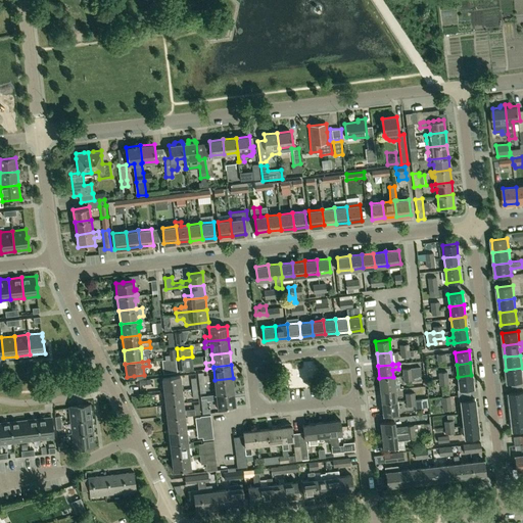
[(403,376),(420,374),(420,367),(411,368),(411,369),(402,370),(403,376)]
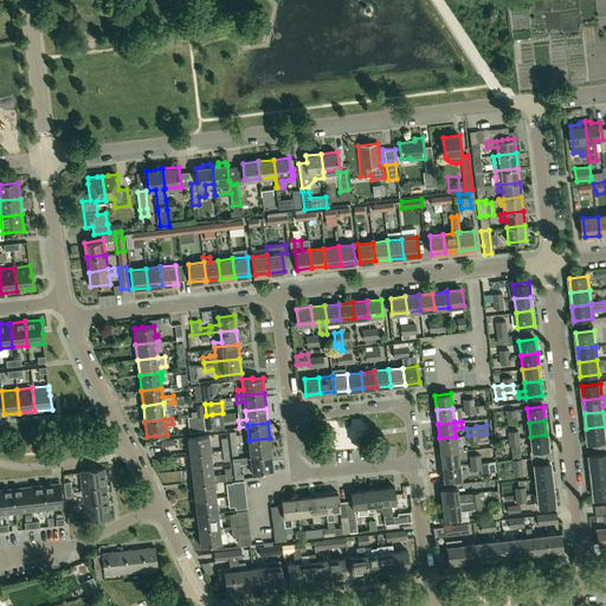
[(588,444),(605,440),(605,439),(605,426),(586,429),(588,444)]
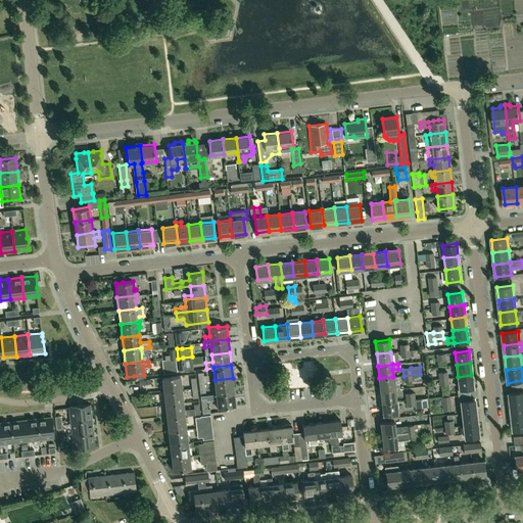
[(420,374),(403,376),(405,382),(421,380),(420,374)]
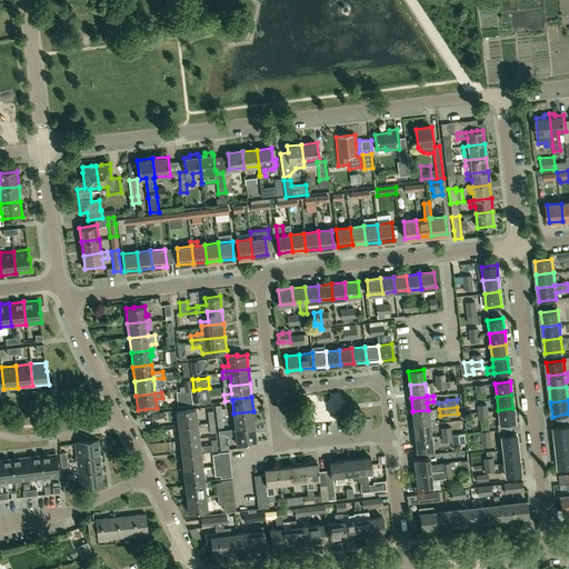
[(177,426),(197,423),(196,408),(185,409),(185,410),(176,411),(177,426)]
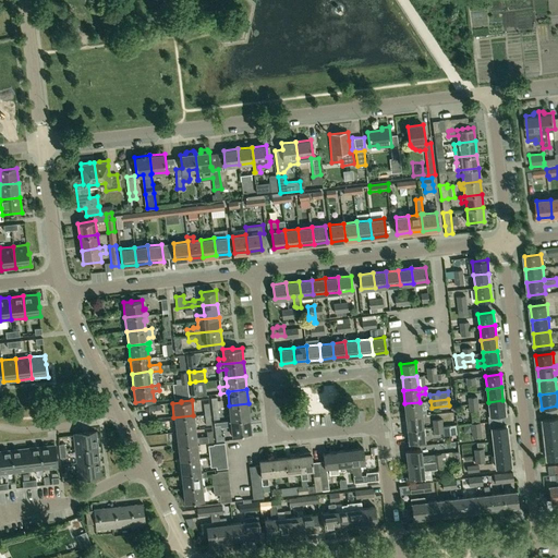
[(488,402),(489,414),(505,412),(502,400),(488,402)]
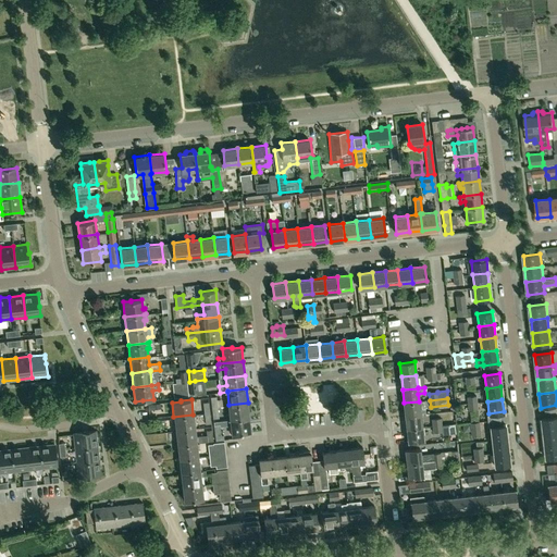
[(406,416),(420,415),(419,401),(404,403),(406,416)]
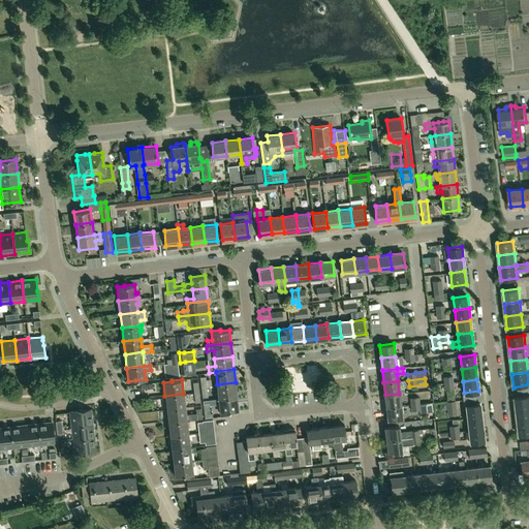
[(219,398),(237,396),(236,382),(217,384),(218,394),(216,394),(216,399),(219,399),(219,398)]
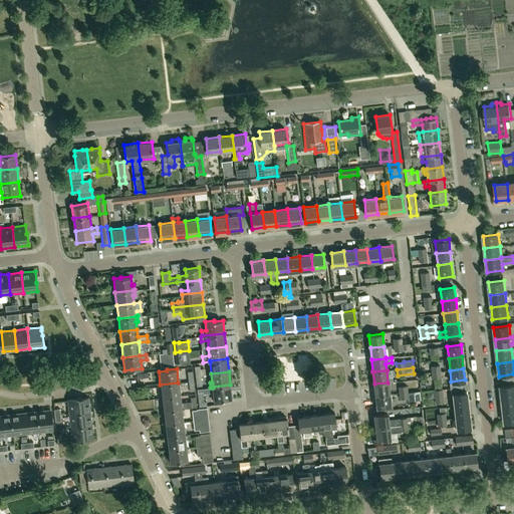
[(162,398),(180,396),(178,382),(160,384),(162,398)]
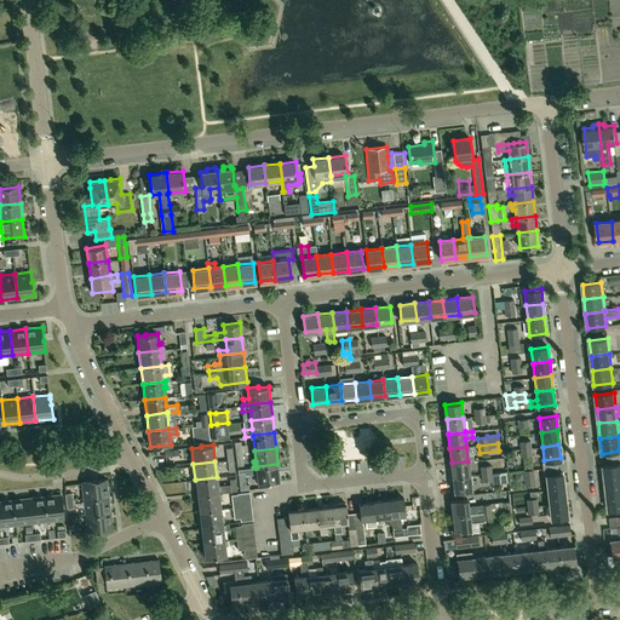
[(453,477),(470,476),(468,461),(452,463),(453,477)]
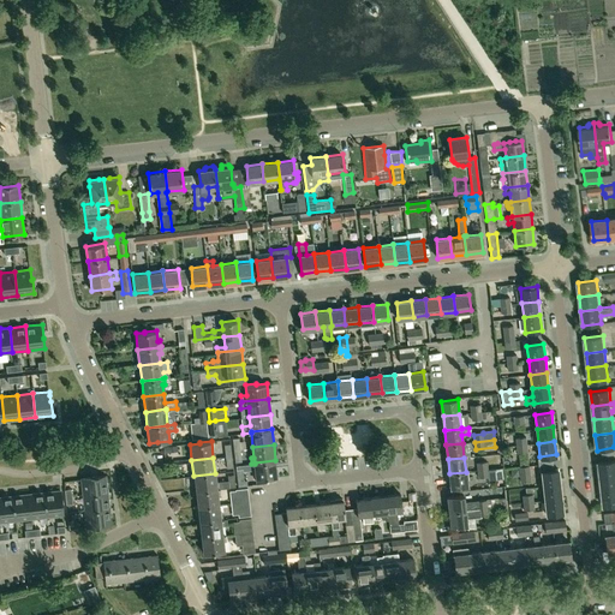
[(275,460),(255,463),(255,464),(251,464),(252,470),(255,470),(256,479),(268,478),(268,477),(278,477),(275,460)]
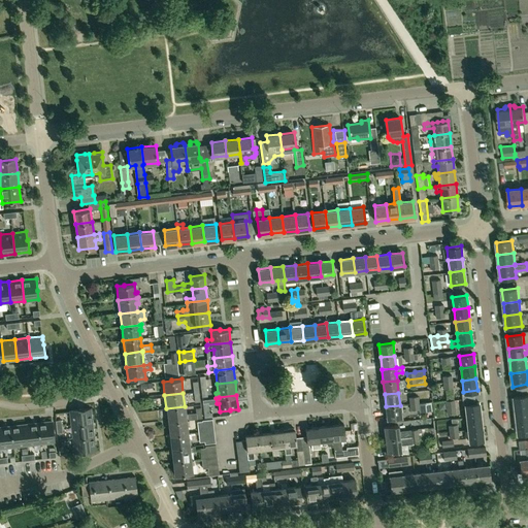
[(515,410),(527,408),(527,395),(514,397),(515,410)]
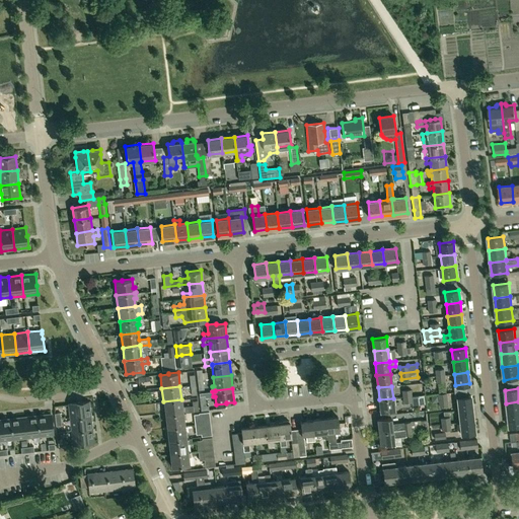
[(205,395),(199,396),(201,411),(208,410),(208,405),(206,405),(205,395)]
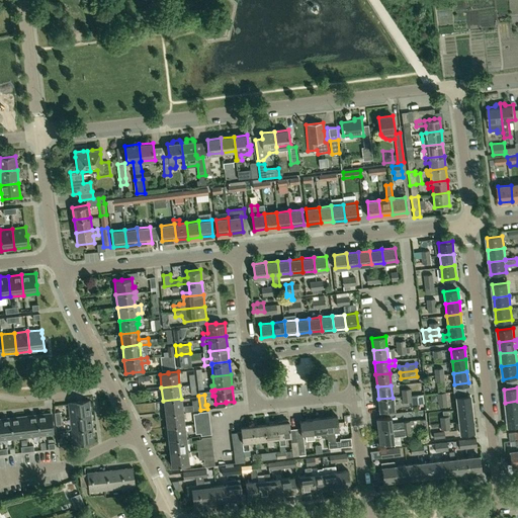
[(469,395),(456,396),(457,410),(471,408),(469,395)]
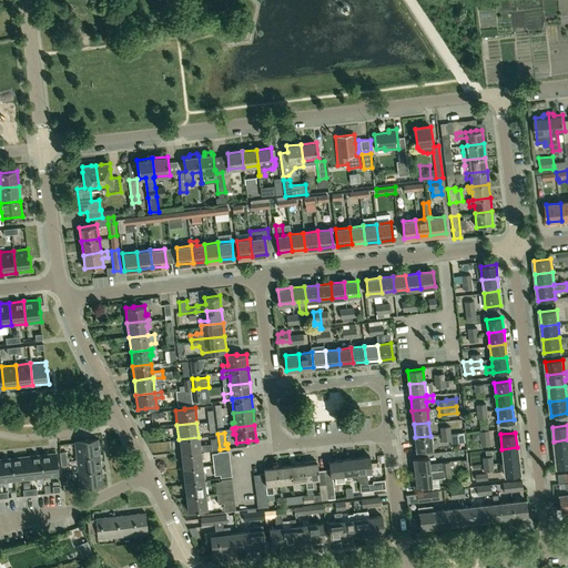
[(430,436),(415,437),(417,450),(432,449),(430,436)]
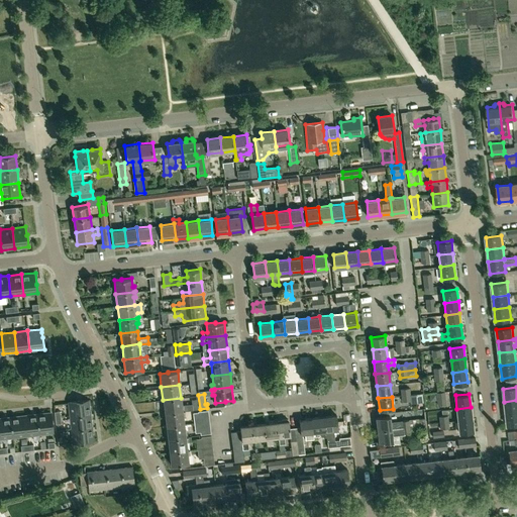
[(185,411),(198,409),(196,399),(191,400),(192,404),(182,405),(181,398),(163,400),(164,413),(185,411)]
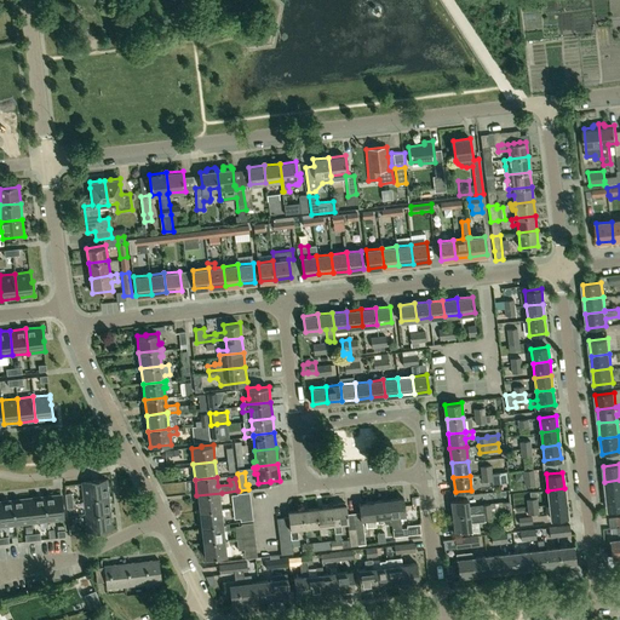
[(82,483),(84,499),(108,497),(107,478),(92,481),(82,482),(82,483)]
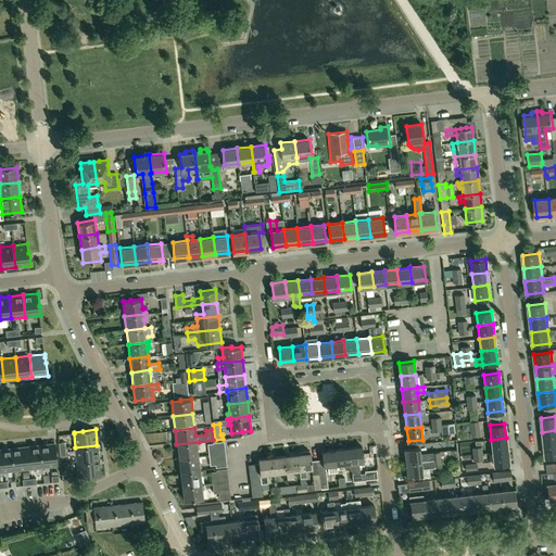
[(543,445),(555,443),(555,430),(542,432),(543,445)]
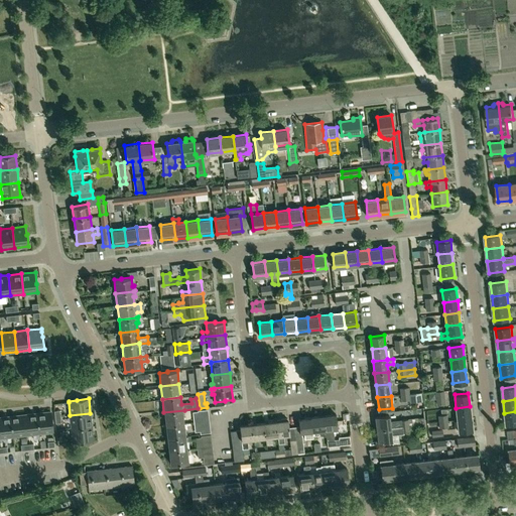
[(457,419),(471,418),(470,406),(456,408),(457,419)]
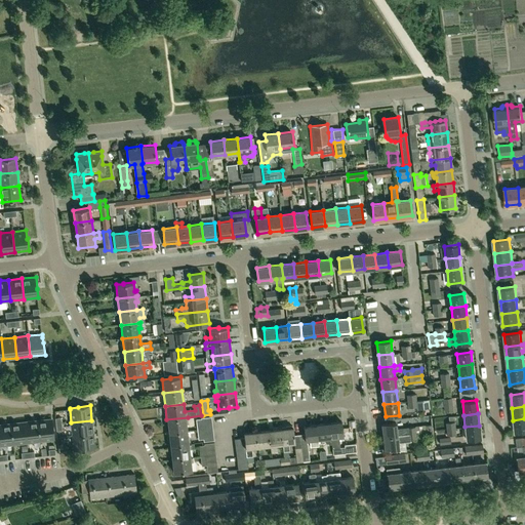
[(188,422),(188,417),(166,419),(168,433),(187,431),(186,422),(188,422)]
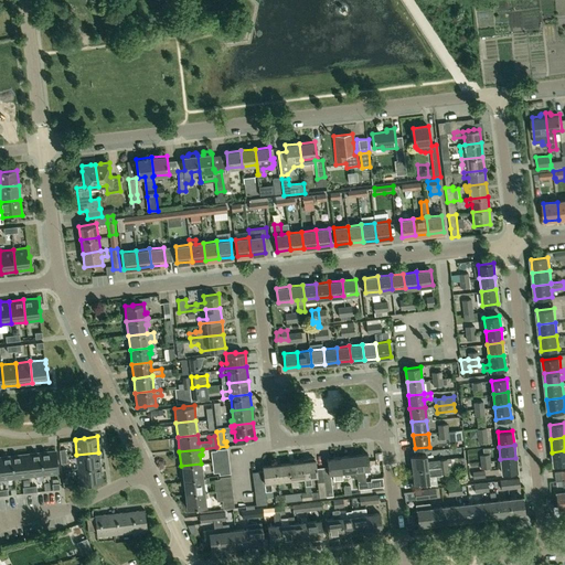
[(41,452),(43,475),(57,473),(55,450),(41,452)]
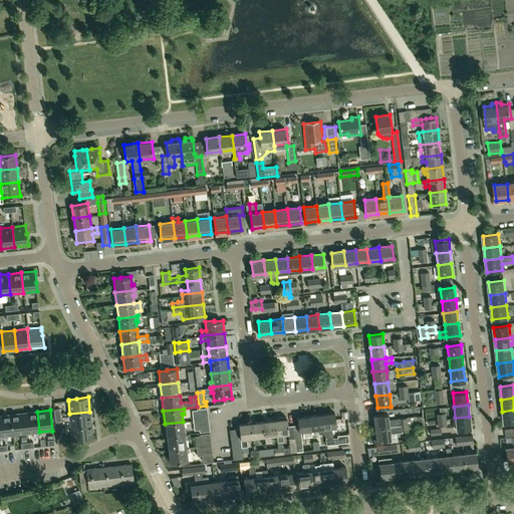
[(513,410),(502,412),(504,424),(513,422),(513,410)]
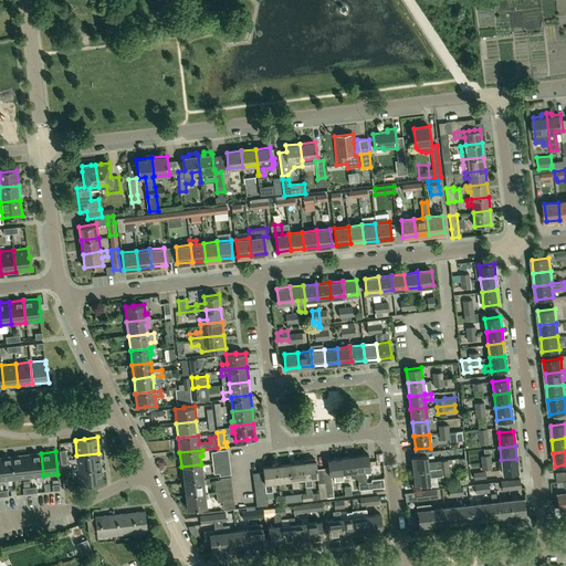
[(25,454),(29,478),(43,475),(41,453),(25,454)]
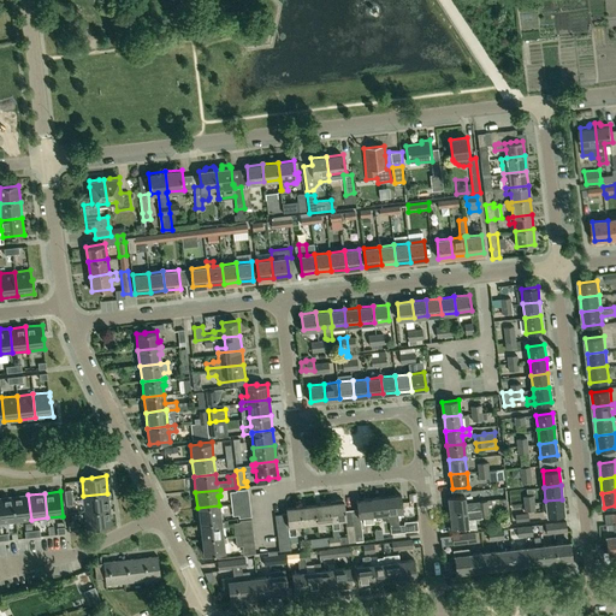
[(107,493),(83,496),(86,511),(110,509),(107,493)]
